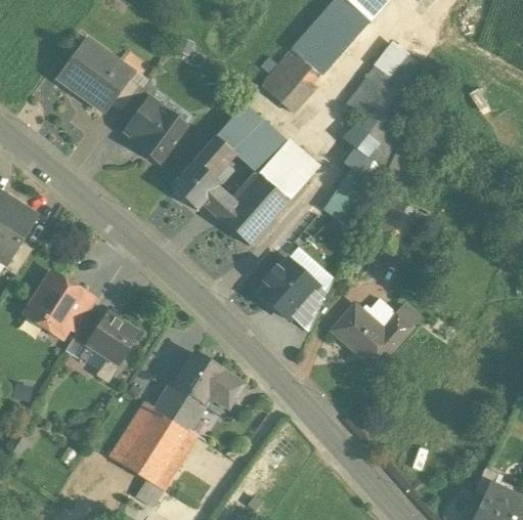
[(334,0),(315,22),(344,47),(369,18),(348,0),(334,0)]
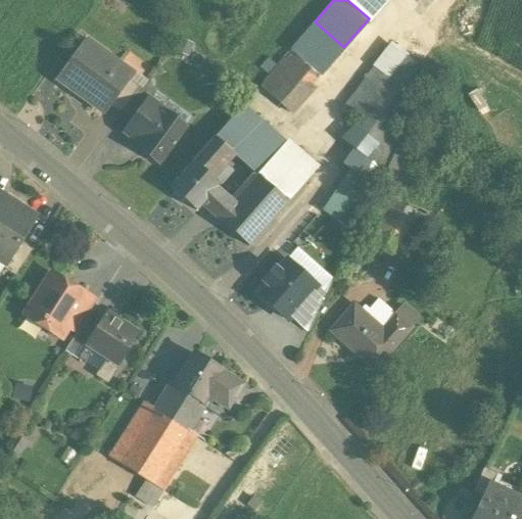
[(347,0),(369,18),(385,0),(347,0)]
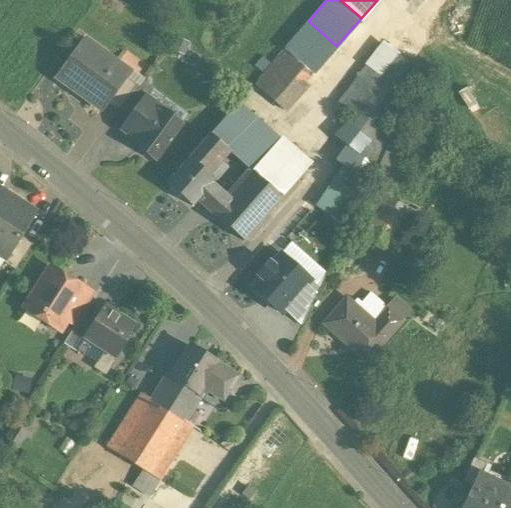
[(308,21),(255,82),(283,107),(336,46),(308,21)]
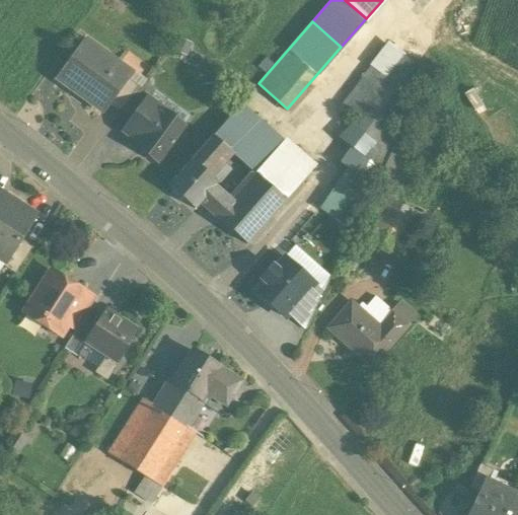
[(122,61),(87,35),(58,77),(73,88),(75,85),(104,106),(109,99),(129,73),(119,66),(122,61)]
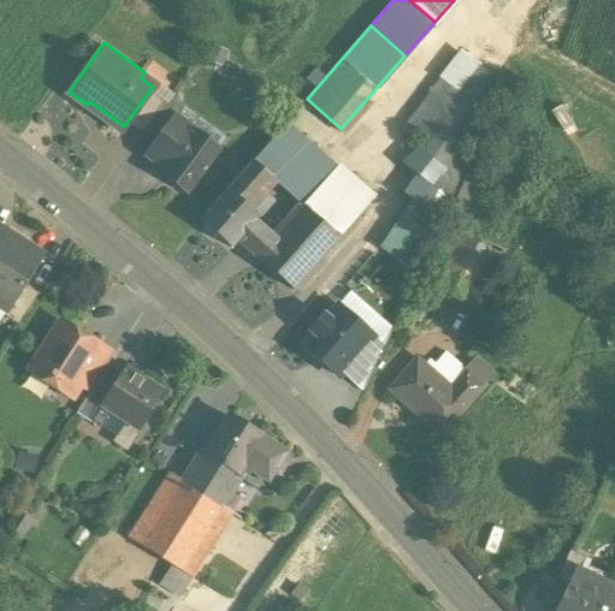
[(460,92),(426,136),(425,136),(403,161),(417,171),(453,194),(456,196),(475,155),(461,148),(508,84),(480,64),(460,92)]
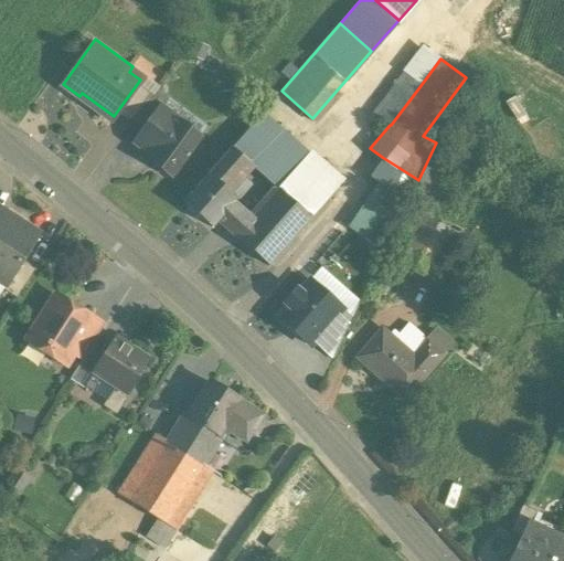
[(404,71),(374,110),(390,125),(391,125),(422,84),(404,71)]
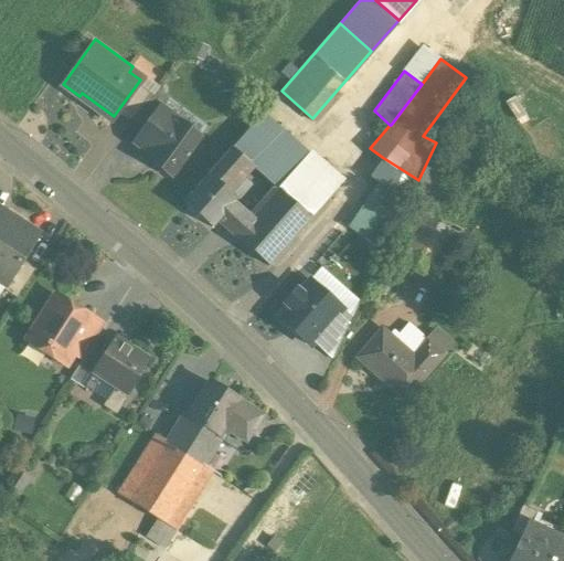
[(140,80),(119,108),(131,117),(152,88),(140,80)]
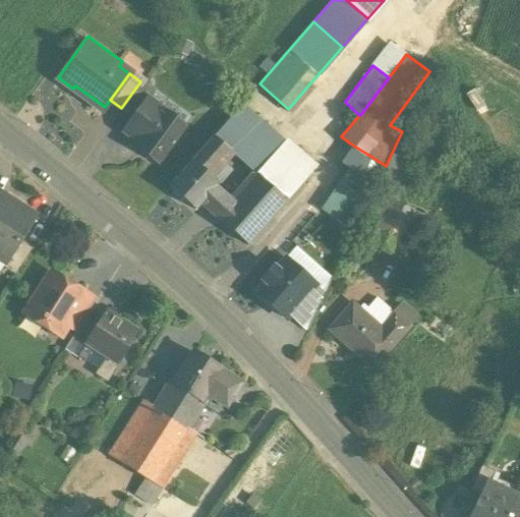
[(140,81),(121,108),(133,117),(149,97),(150,98),(156,88),(142,77),(140,81)]
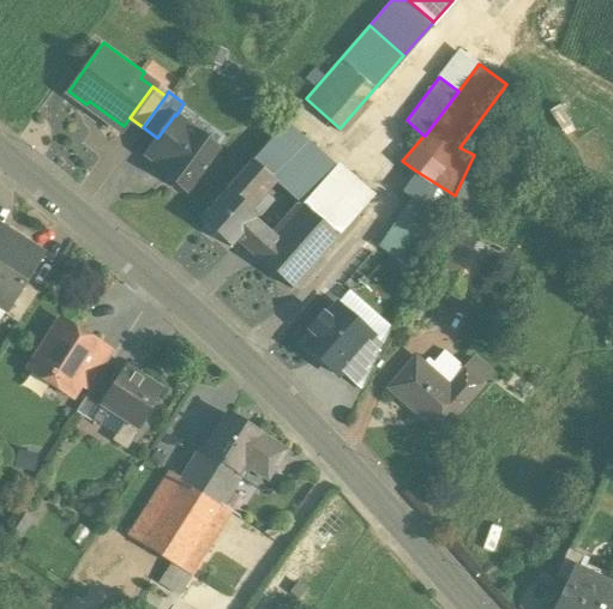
[(176,115),(175,114),(157,138),(148,151),(169,167),(167,169),(168,178),(180,186),(188,185),(217,145),(176,115)]
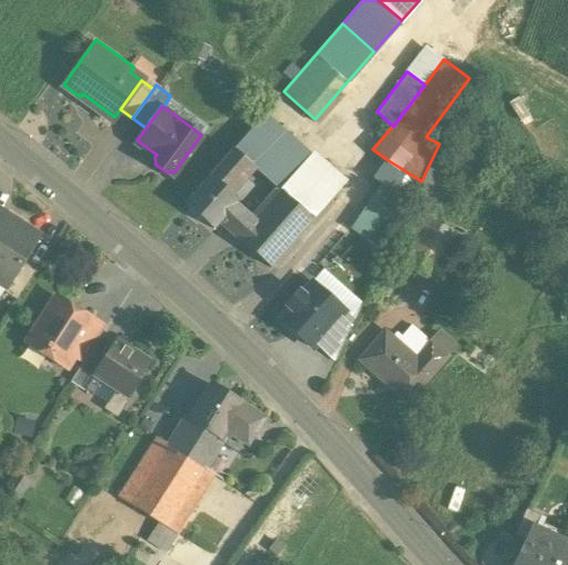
[(265,114),(235,146),(251,161),(250,162),(280,188),(310,155),(265,114)]
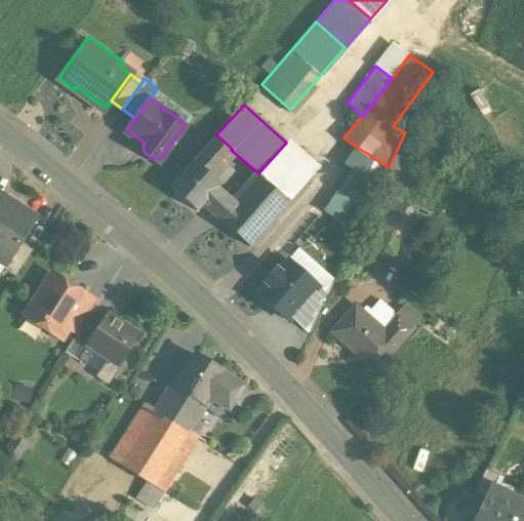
[(427,143),(405,132),(389,167),(385,176),(395,183),(405,187),(427,143)]
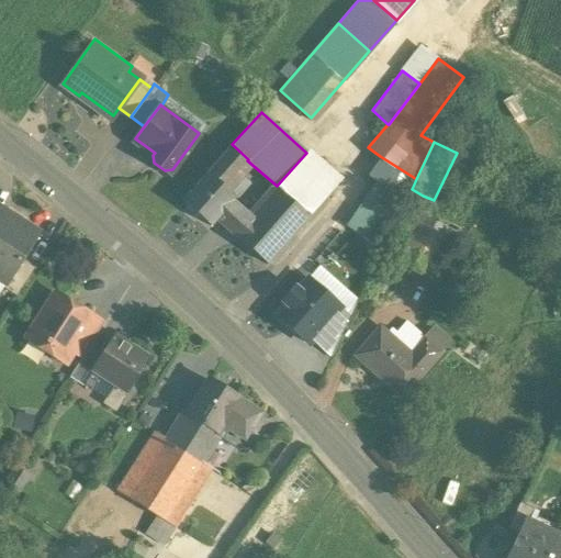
[(232,144),(183,199),(188,202),(187,208),(195,214),(200,213),(211,223),(216,216),(233,231),(242,221),(249,213),(233,199),(236,194),(226,185),(247,160),(248,159),(232,144)]
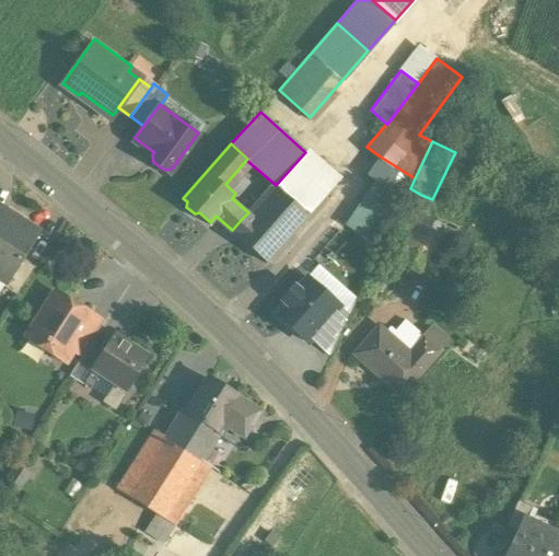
[(338,180),(305,152),(276,185),(277,186),(278,185),(309,212),(338,180)]
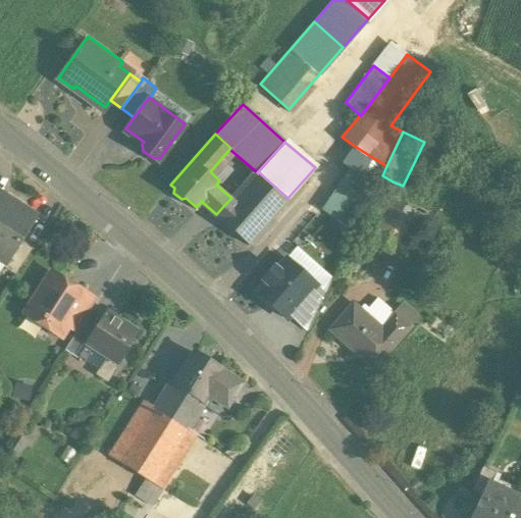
[(383,164),(353,145),(342,161),(351,167),(337,187),(354,198),(363,204),(364,205),(383,164)]
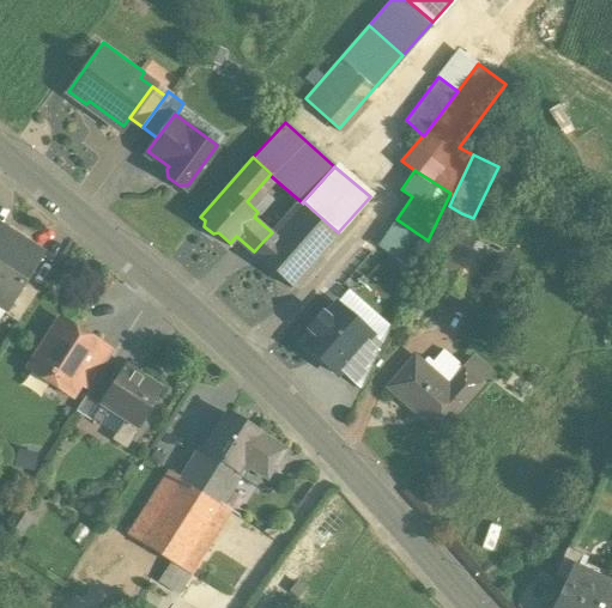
[(338,232),(304,202),(303,204),(276,236),(272,232),(264,241),(254,251),(292,285),(338,232)]
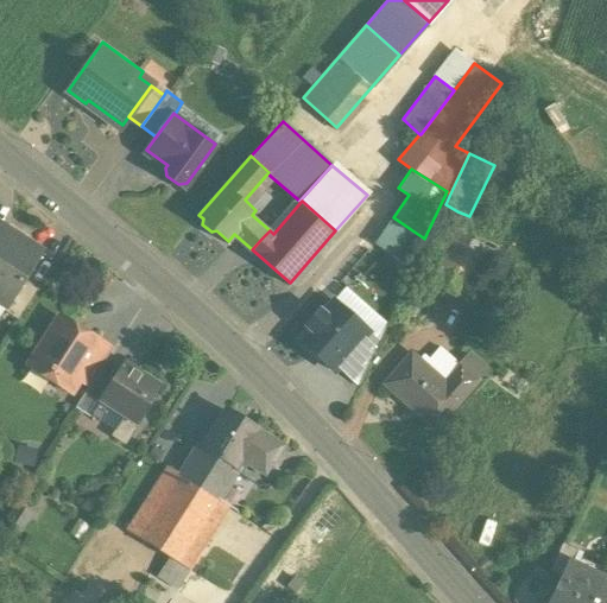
[(457,211),(446,204),(437,221),(450,227),(457,211)]
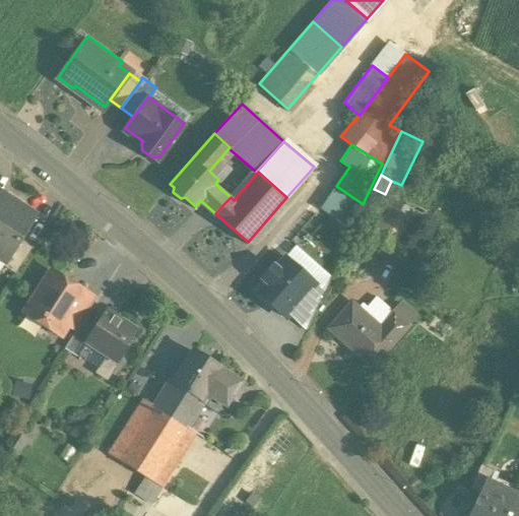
[(336,186),(321,206),(338,218),(352,197),(336,186)]
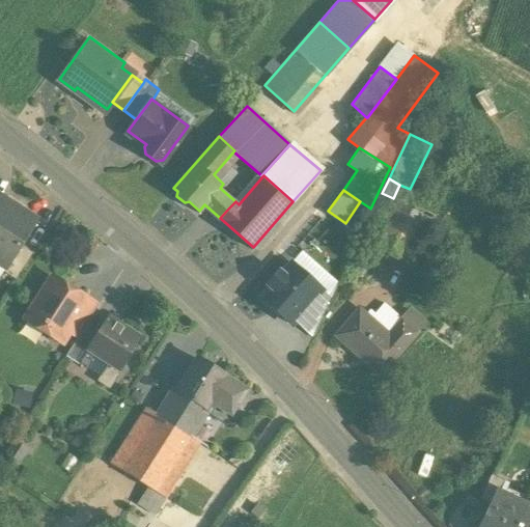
[(393,198),(382,193),(360,238),(413,264),(436,218),(393,198)]
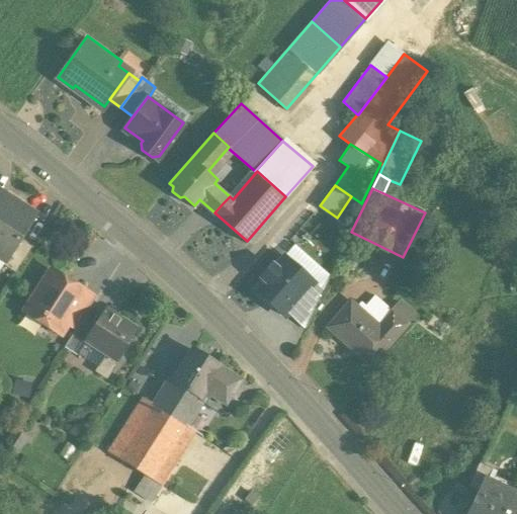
[(0,219),(13,199),(0,190),(0,219)]
